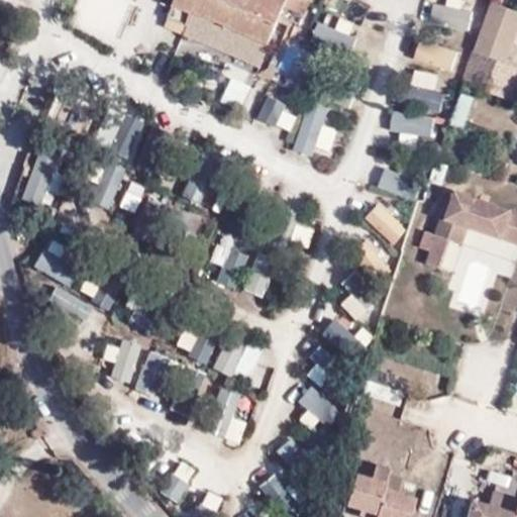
[(125,31),(133,0),(82,0),(77,17),(125,31)]
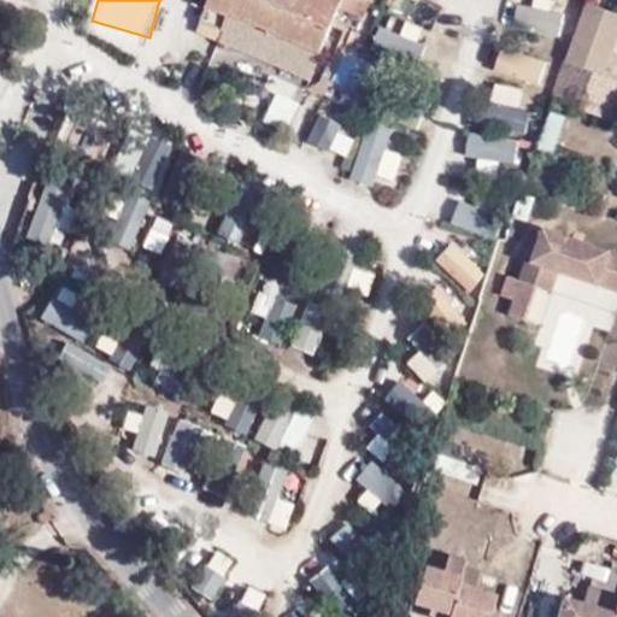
[(344,0),(206,0),(210,1),(201,22),(224,31),(219,41),(312,81),(344,0)]
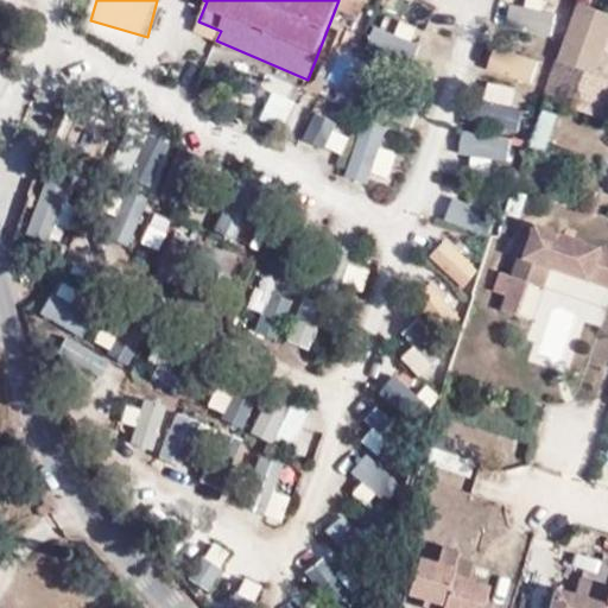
[(548,32),(553,0),(518,0),(513,26),(548,32)]
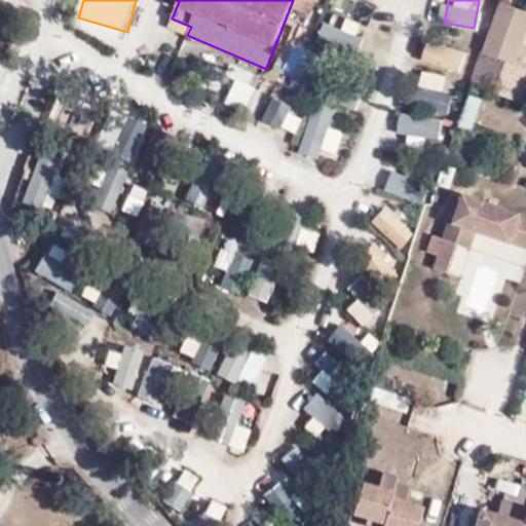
[(525,68),(517,66),(520,59),(525,40),(525,11),(511,5),(512,0),(501,0),(472,82),(524,104),(525,97),(525,68)]
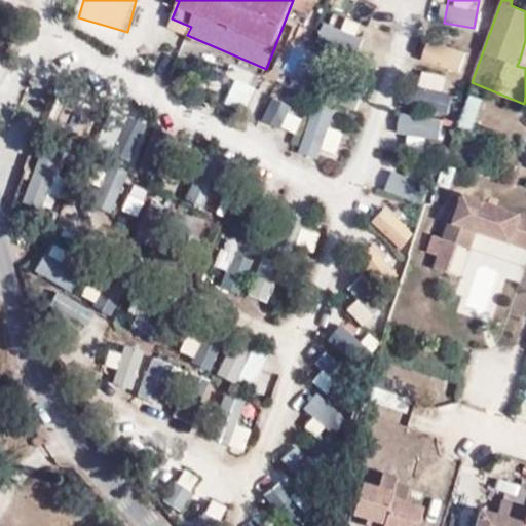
[(168,27),(187,35),(191,27),(172,19),(168,27)]
